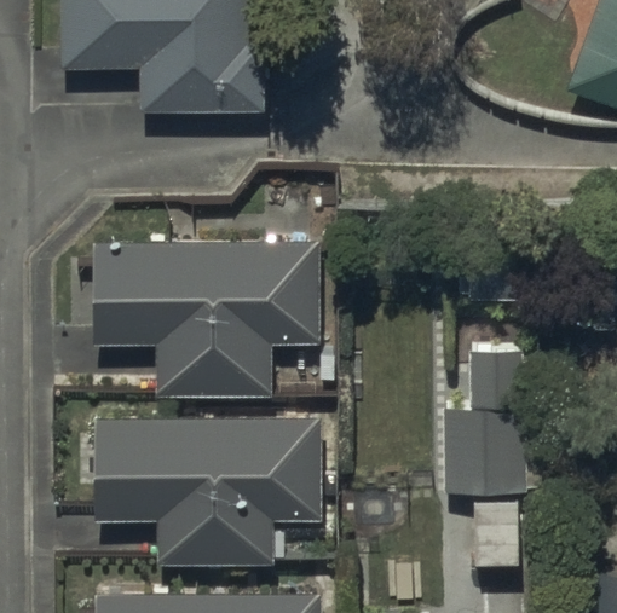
[(248,0),(61,0),(61,68),(139,67),(139,114),(265,113),(265,52),(248,52),(248,0)]
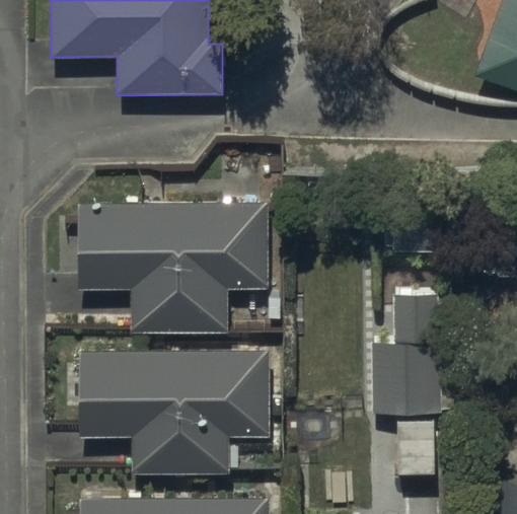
[(516,0),(502,0),(475,75),(516,90),(516,0)]
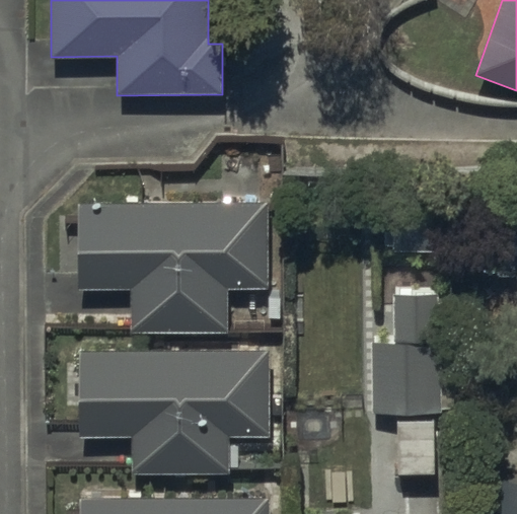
[(441,199),(403,201),(407,253),(444,251),(441,199)]
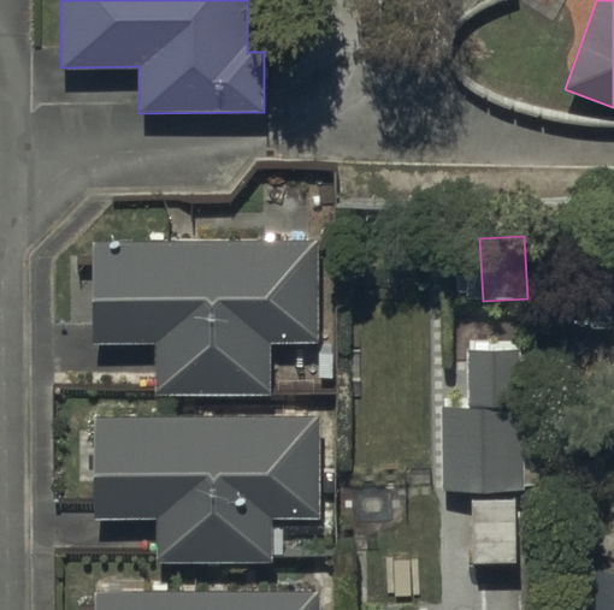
[(319,246),(95,244),(95,345),(155,345),(154,395),(273,396),(273,344),(318,344),(319,246)]
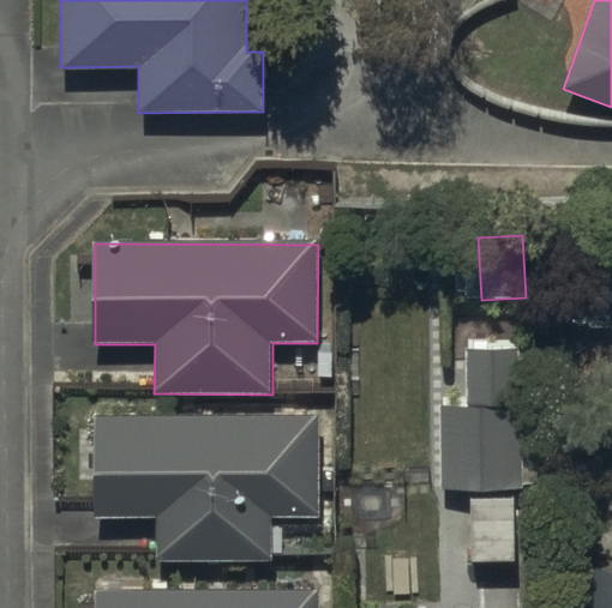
[(478,409),(442,410),(444,491),(540,487),(535,348),(477,349),(478,409)]
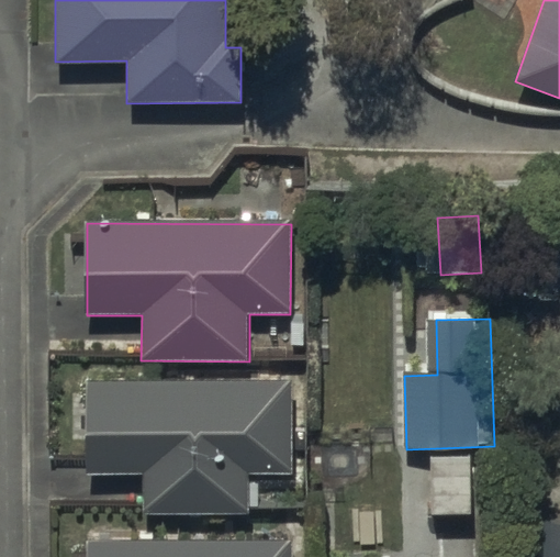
[(292,380),(82,383),(85,475),(148,474),(149,514),(249,514),(249,471),(292,470),(292,380)]
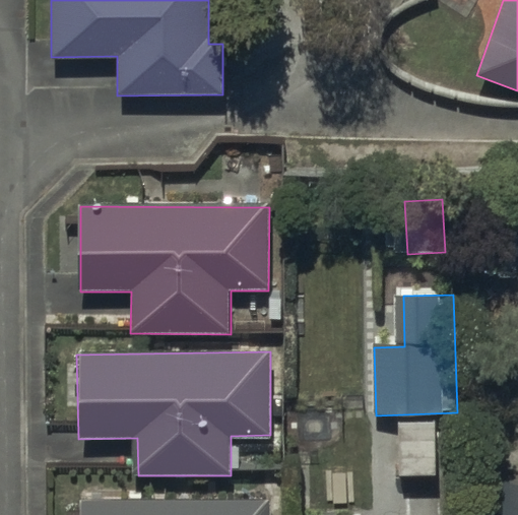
[(269,514),(270,501),(84,502),(84,514),(269,514)]
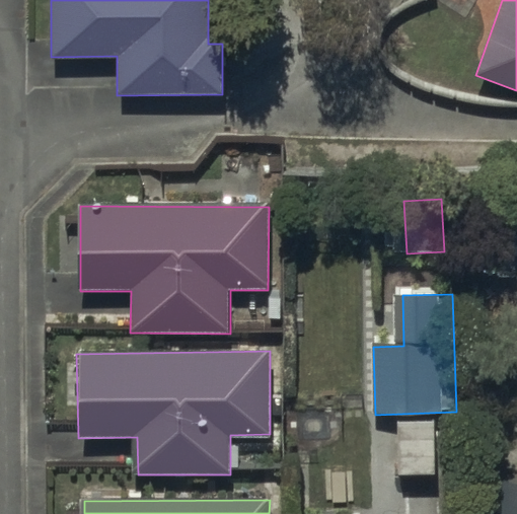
All buildings are outlined.
